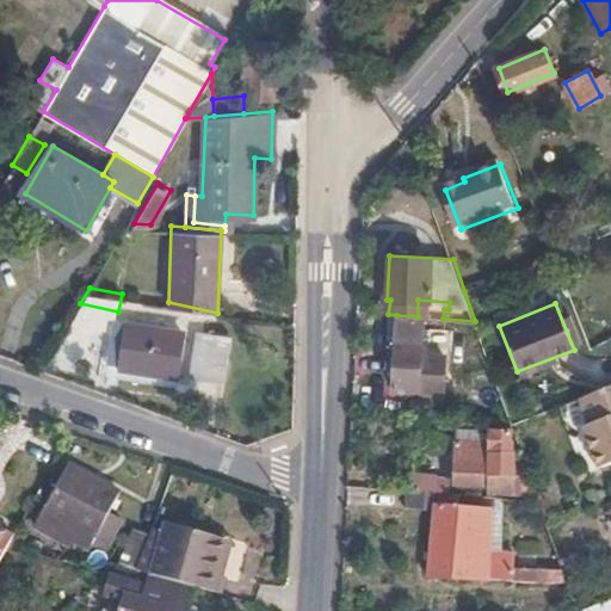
[(418,316),(396,315),(390,388),(440,390),(443,356),(420,353),(424,318),(418,316)]
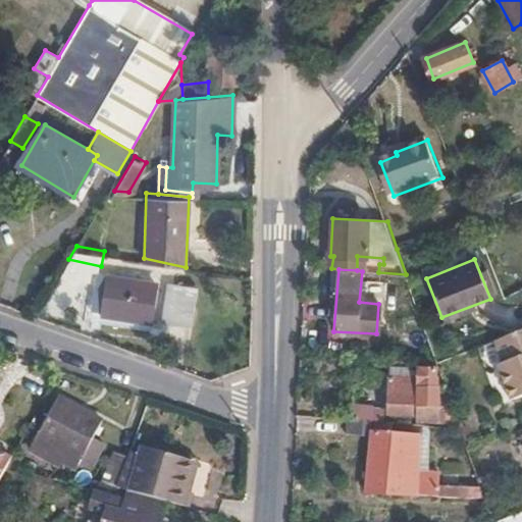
[(102,312),(105,275),(96,274),(92,312),(102,312)]
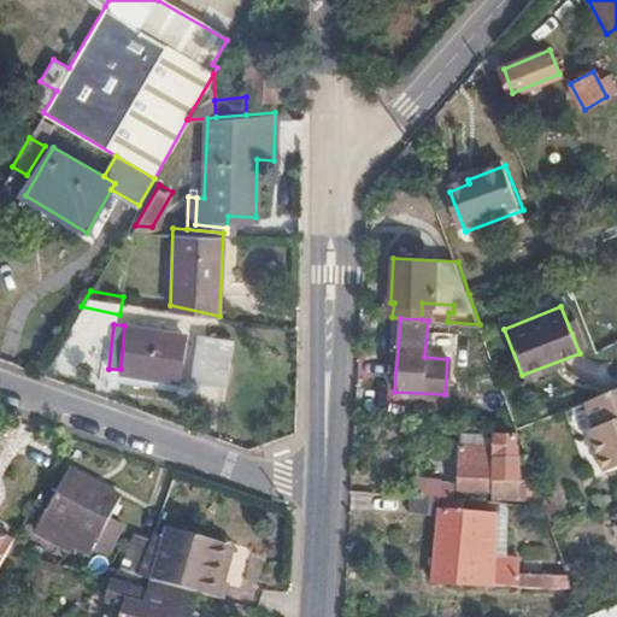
[(181,330),(124,325),(121,369),(178,374),(181,330)]
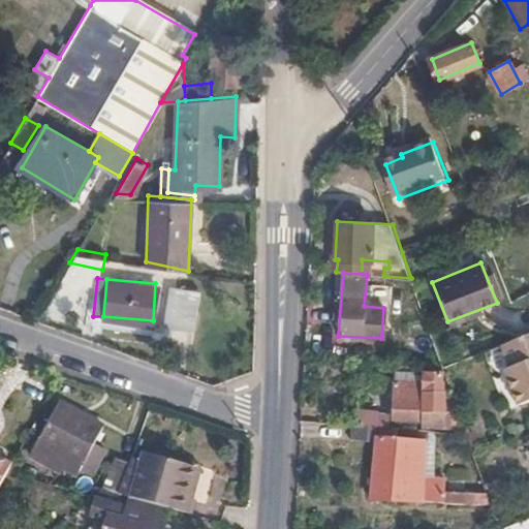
[(196,286),(174,285),(173,325),(194,327),(196,286)]
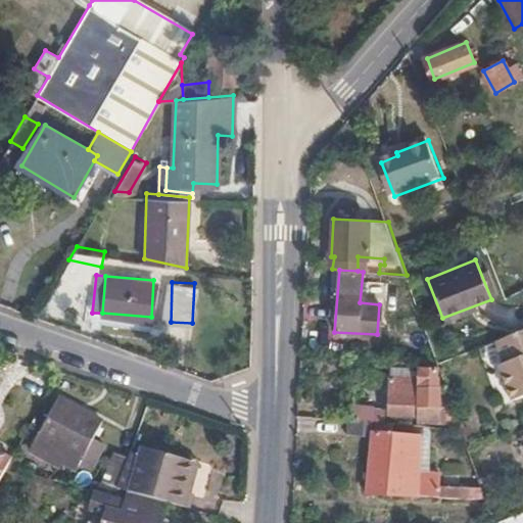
[(522,333),(498,343),(506,364),(500,367),(513,402),(522,398),(522,333)]
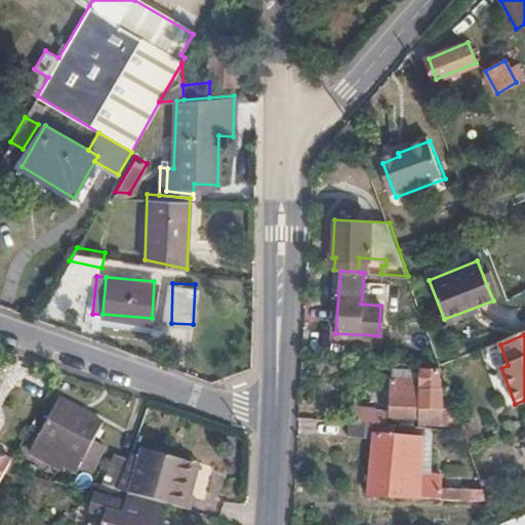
[(435,423),(437,372),(392,367),(387,414),(410,417),(412,399),(417,399),(415,422),(435,423)]
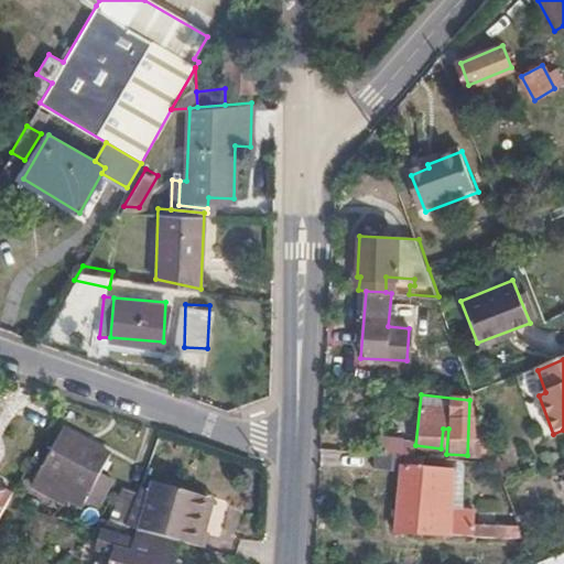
[(109,453),(62,427),(41,468),(86,495),(109,453)]
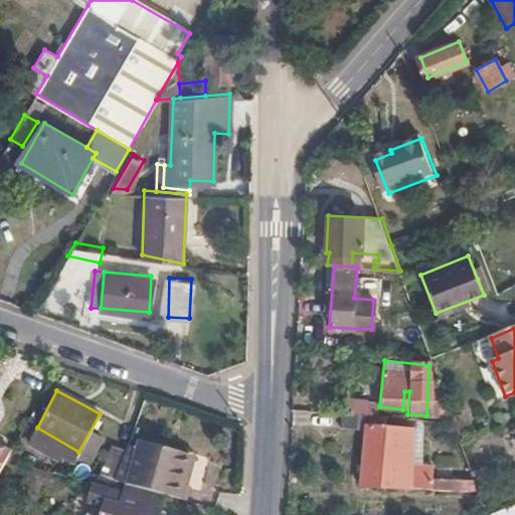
[(353,398),(351,411),(376,414),(377,400),(353,398)]
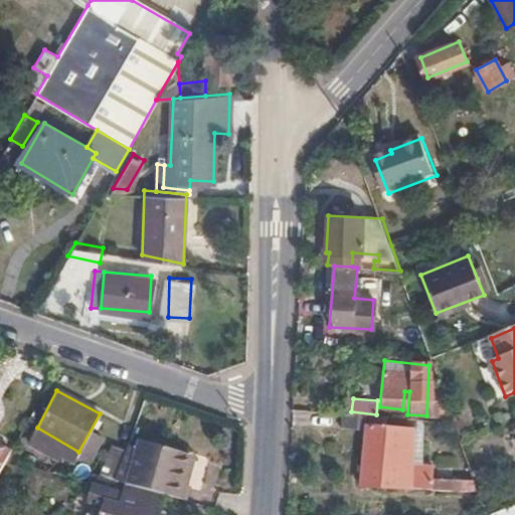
[(416,418),(371,416),(369,426),(414,431),(416,418)]
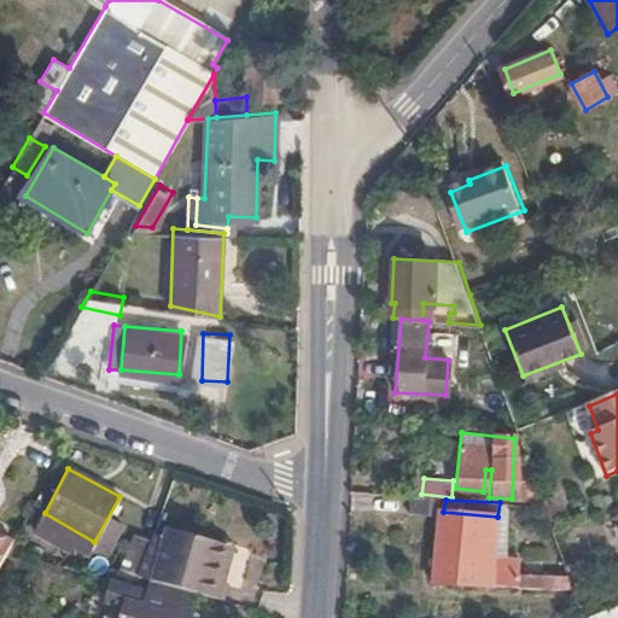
[(573,588),(569,575),(517,579),(517,570),(511,569),(511,561),(495,560),(500,517),(497,517),(443,512),(441,512),(430,582),(520,592),(573,588)]
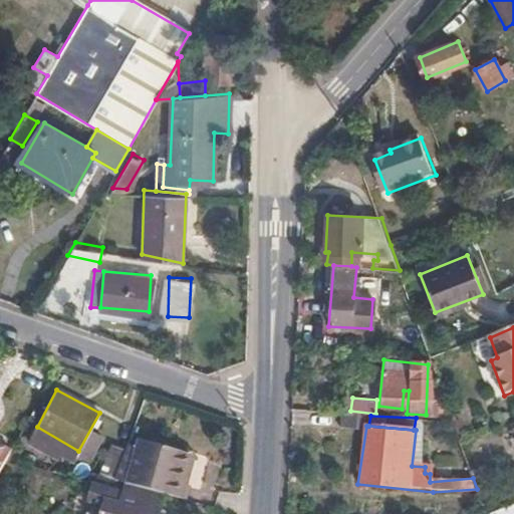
[(134,447),(126,445),(124,449),(113,477),(161,491),(180,496),(184,481),(157,472),(164,447),(136,439),(134,447)]
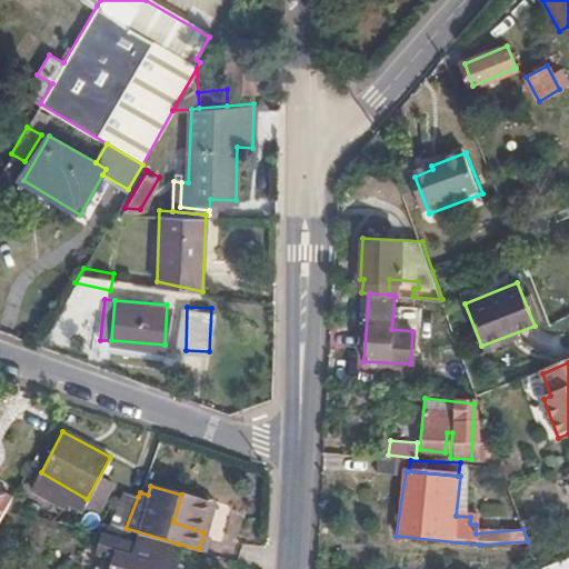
[(0,525),(15,498),(0,490),(0,525)]
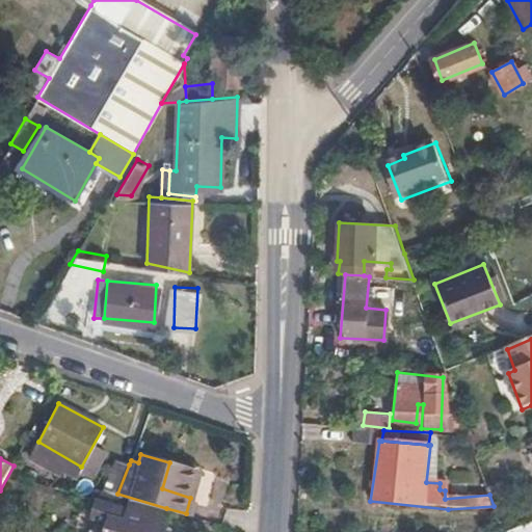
[(114,458),(102,489),(105,490),(117,494),(129,464),(114,458)]
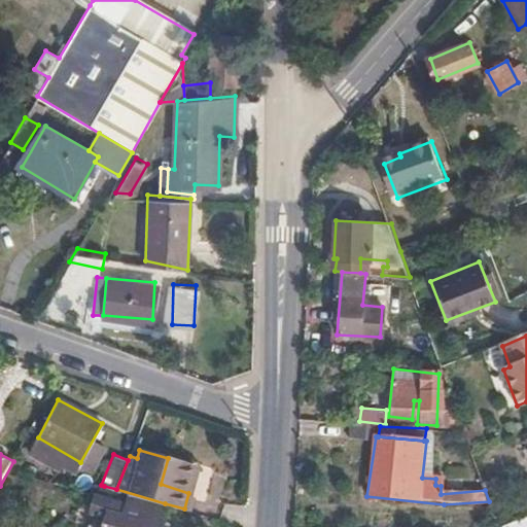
[(196,466),(168,458),(161,484),(188,493),(196,466)]
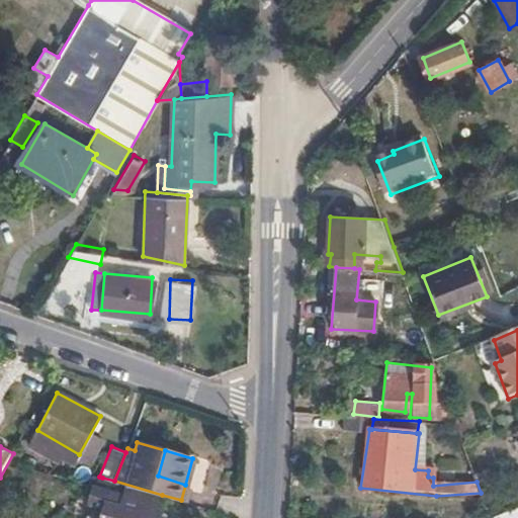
[(114,481),(102,478),(97,492),(90,491),(87,504),(102,508),(99,517),(156,517),(162,495),(114,481)]
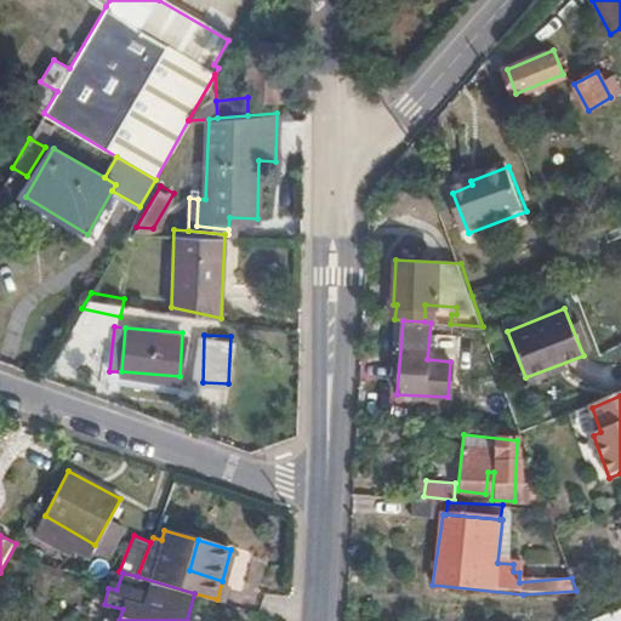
[(620,620),(620,609),(587,620),(620,620)]
